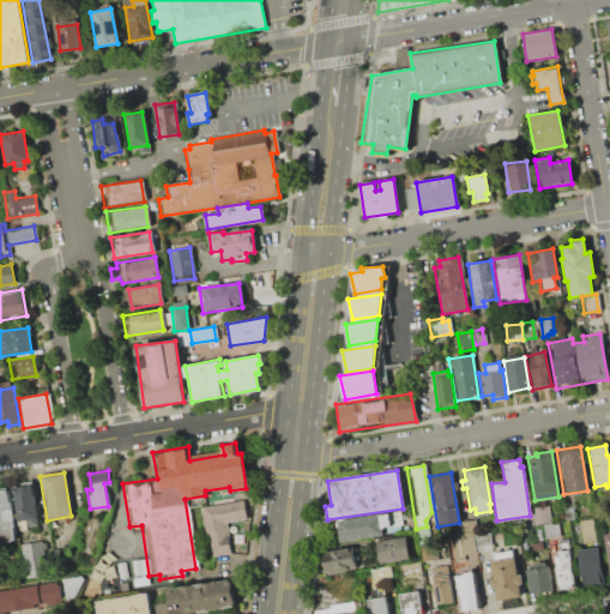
[(29,481),(37,528),(20,530),(19,525),(17,525),(10,485),(29,481)]
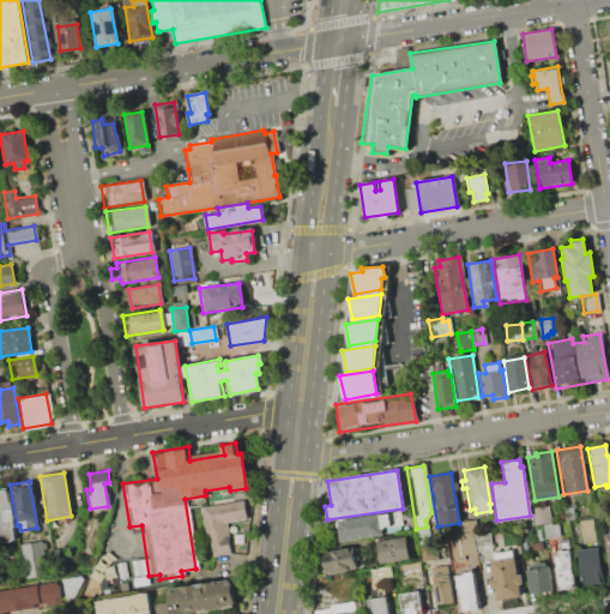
[(0,491),(6,489),(7,503),(10,503),(16,540),(0,542),(0,491)]
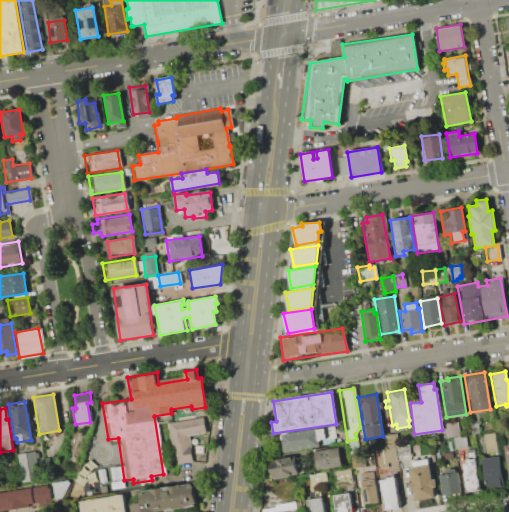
[(202,415),(205,432),(187,435),(191,460),(172,463),(165,422),(202,415)]
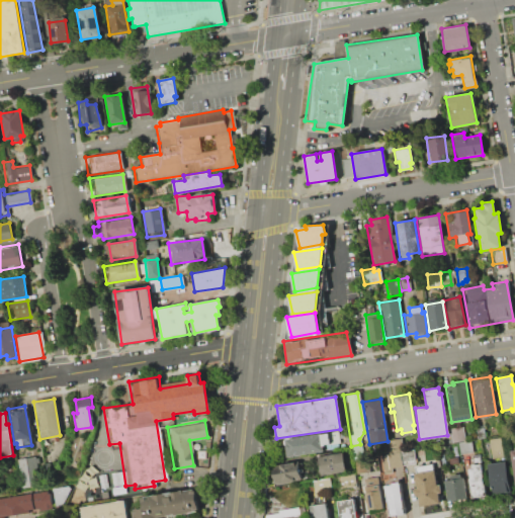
[(461,426),(463,440),(450,442),(448,428),(461,426)]
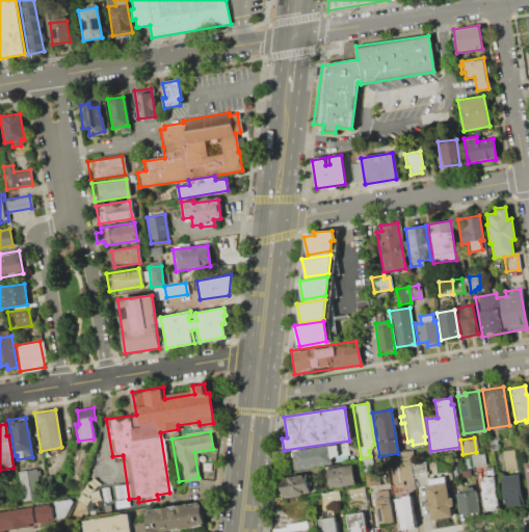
[(292,451),(336,445),(338,456),(329,457),(331,463),(295,469),(292,451)]
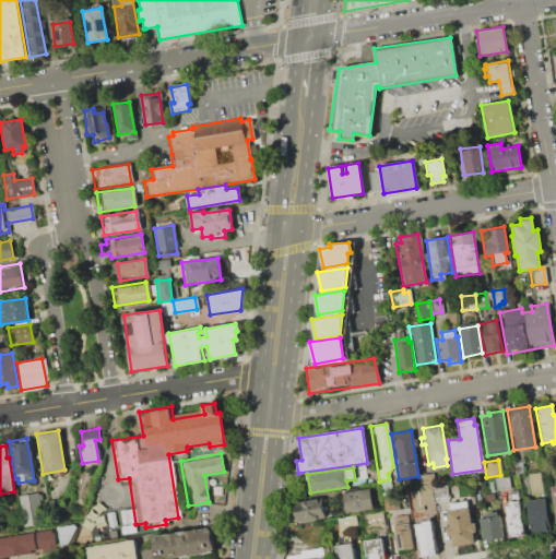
[(527,473),(539,472),(542,492),(530,495),(527,473)]
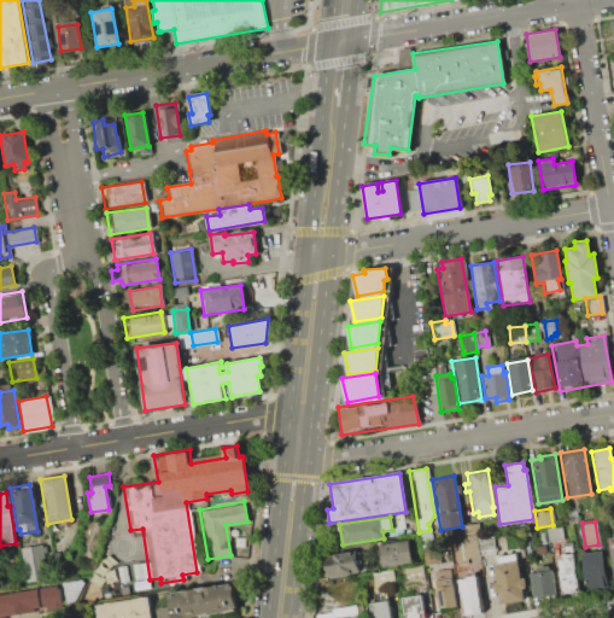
[(495,553),(478,554),(479,557),(465,559),(466,564),(456,565),(452,542),(461,541),(458,526),(477,524),(478,537),(492,536),(495,553)]
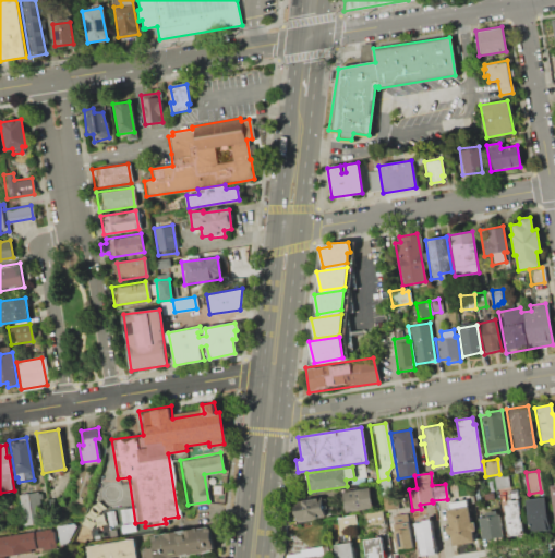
[(493,476),(505,474),(507,486),(495,488),(493,476)]
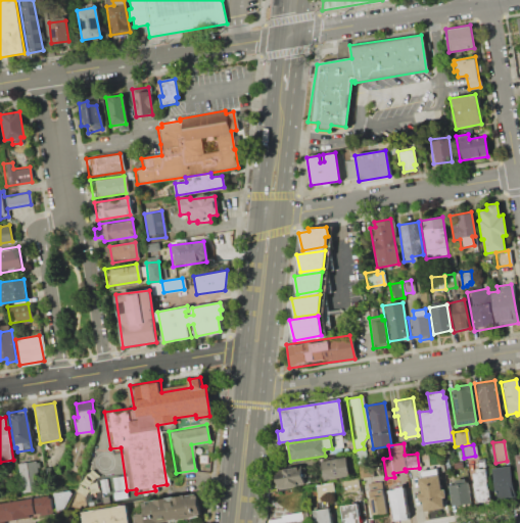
[(321,461),(345,457),(348,476),(324,480),(321,461)]
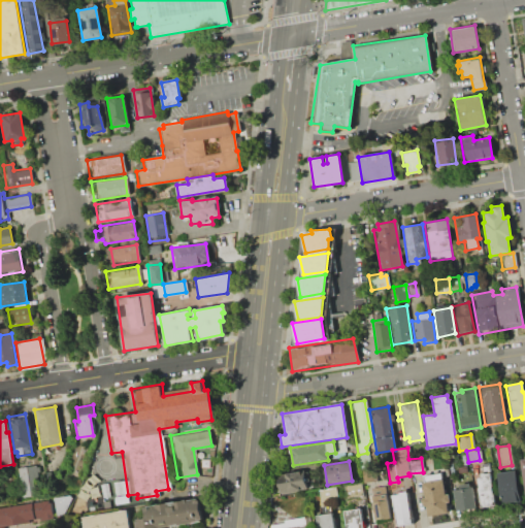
[(17,467),(35,464),(36,467),(37,467),(38,472),(36,472),(40,494),(21,497),(17,467)]
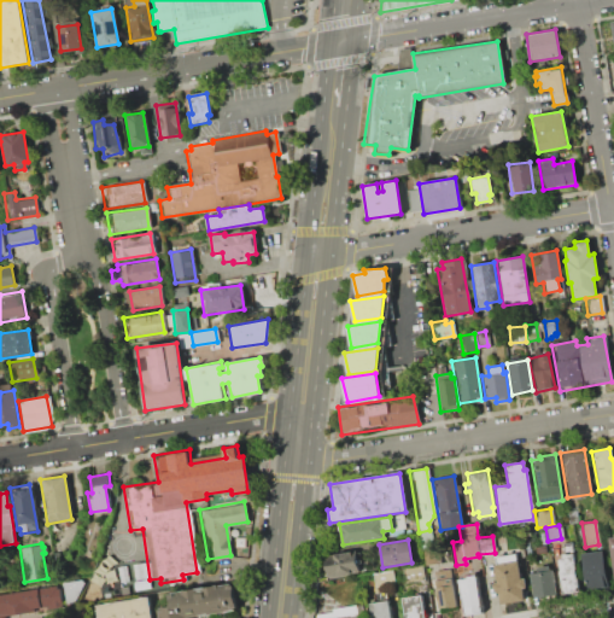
[(580,553),(601,549),(607,586),(586,589),(580,553)]
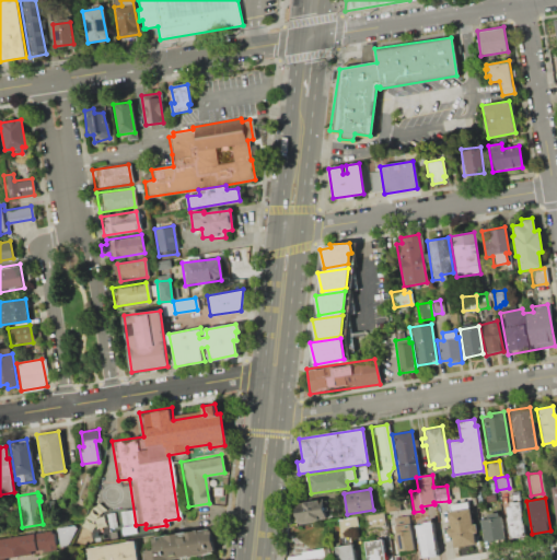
[(292,504),(321,500),(324,518),(296,523),(292,504)]
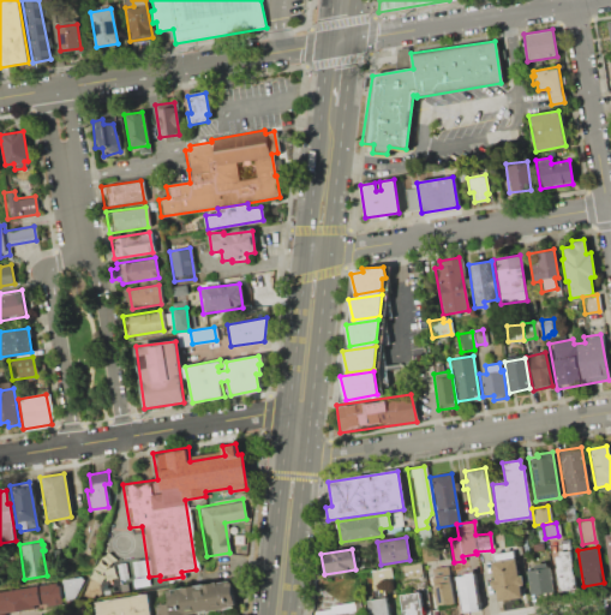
[(569,550),(573,566),(571,566),(573,574),(574,574),(576,587),(558,591),(555,568),(556,568),(553,556),(559,556),(558,551),(569,550)]
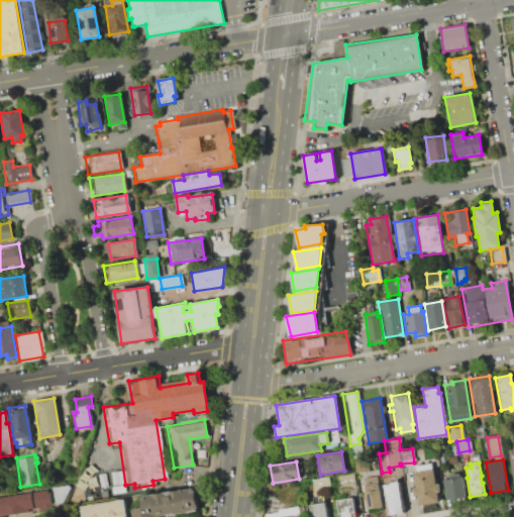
[(412,473),(433,470),(435,484),(438,483),(439,491),(436,492),(437,502),(417,505),(415,495),(413,495),(412,487),(414,486),(412,473)]
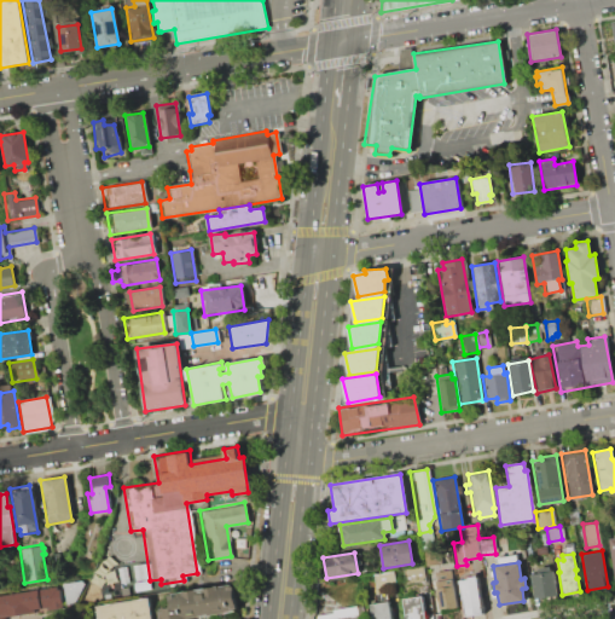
[(402,570),(422,566),(424,580),(405,583),(402,570)]
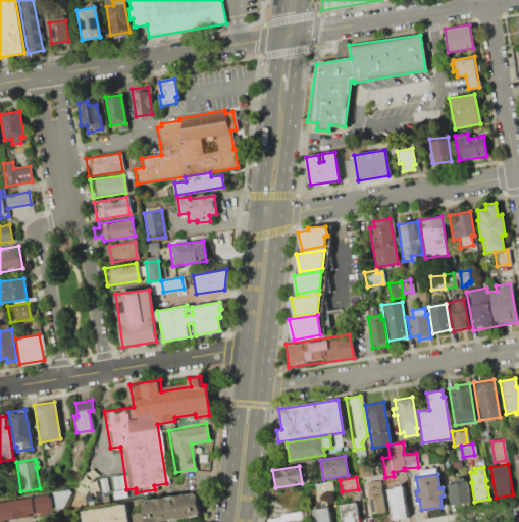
[(379,480),(384,511),(383,512),(383,514),(378,515),(377,512),(368,514),(363,482),(379,480)]
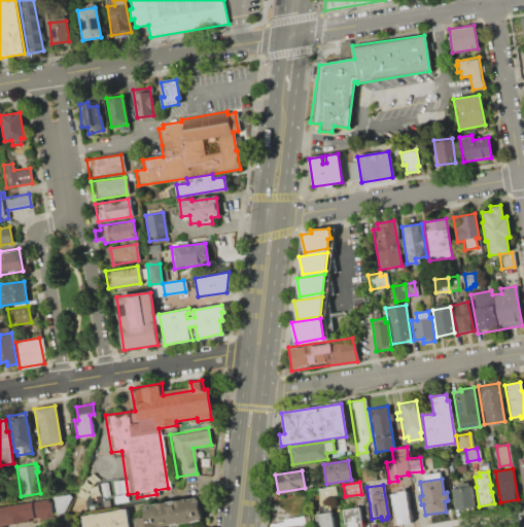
[(317,489),(334,486),(336,498),(318,500),(317,489)]
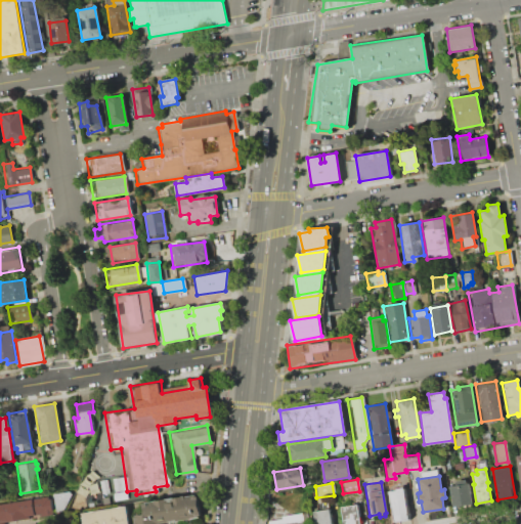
[(448,486),(468,483),(472,504),(452,507),(448,486)]
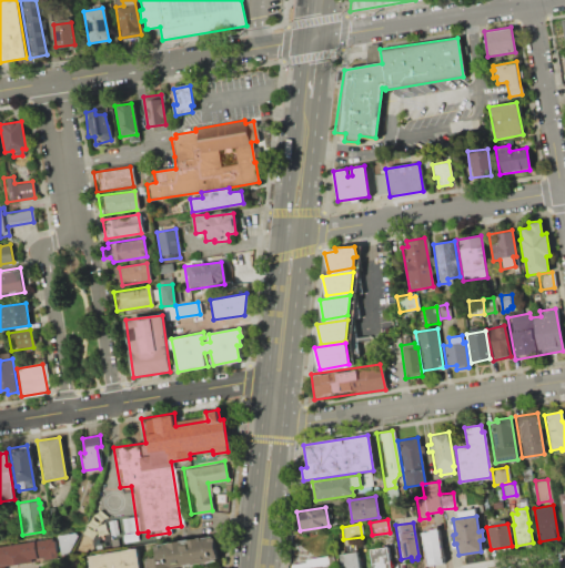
[(436,528),(443,563),(427,565),(421,533),(430,531),(429,529),(436,528)]
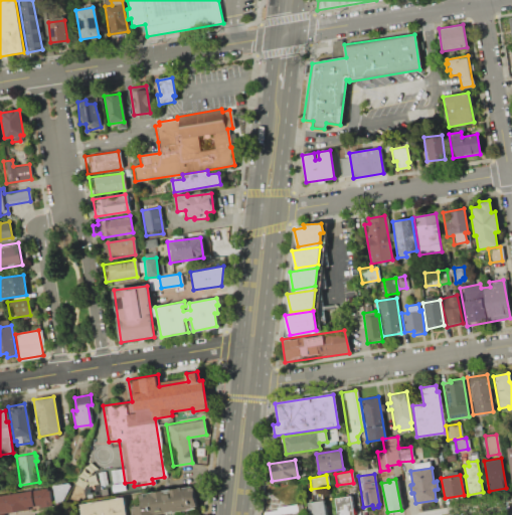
[(53,503),(50,486),(79,481),(82,499),(53,503)]
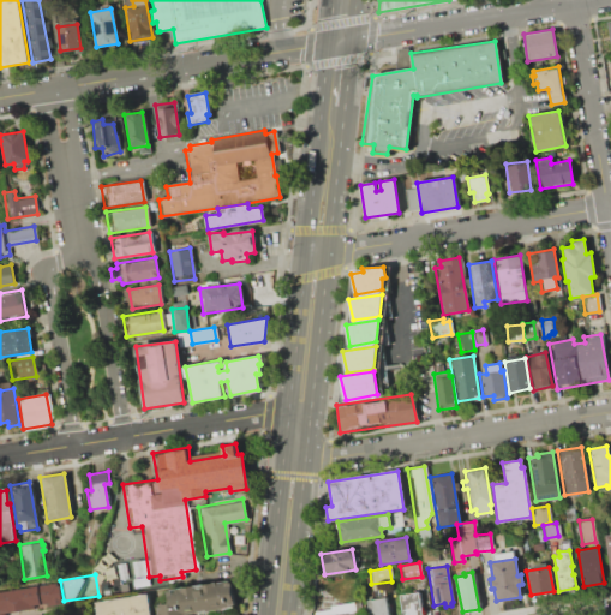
[(157,614),(156,604),(168,603),(166,590),(229,579),(234,605),(184,614),(157,614)]
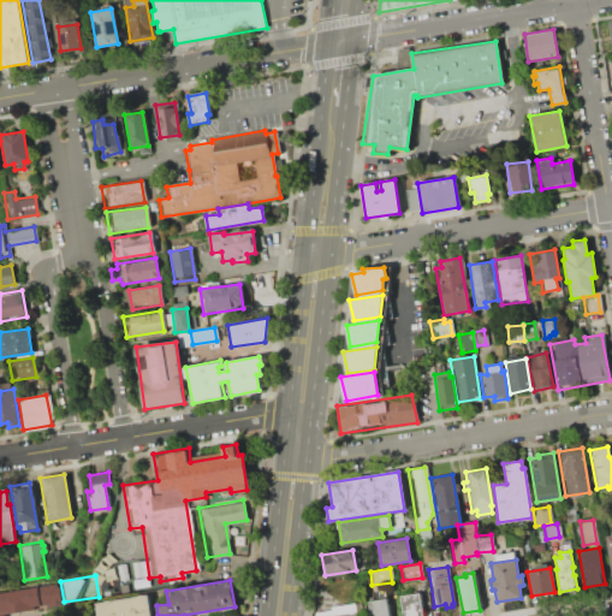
[(0,591),(53,582),(54,590),(58,588),(61,604),(46,608),(46,604),(33,606),(34,609),(0,615),(0,591)]
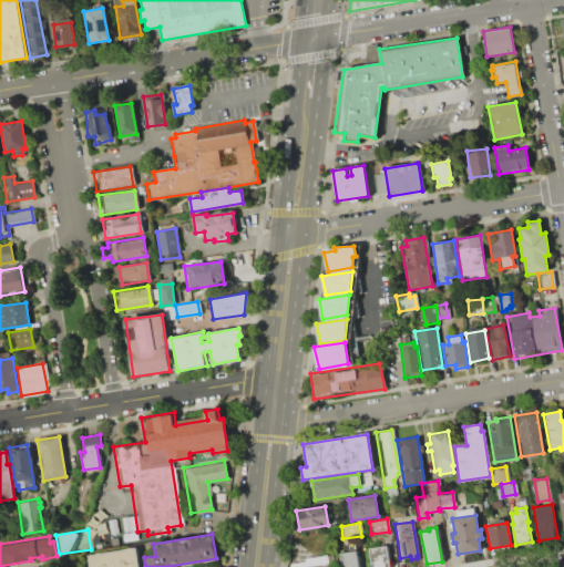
[(371,566),(369,548),(386,545),(388,566),(371,566)]
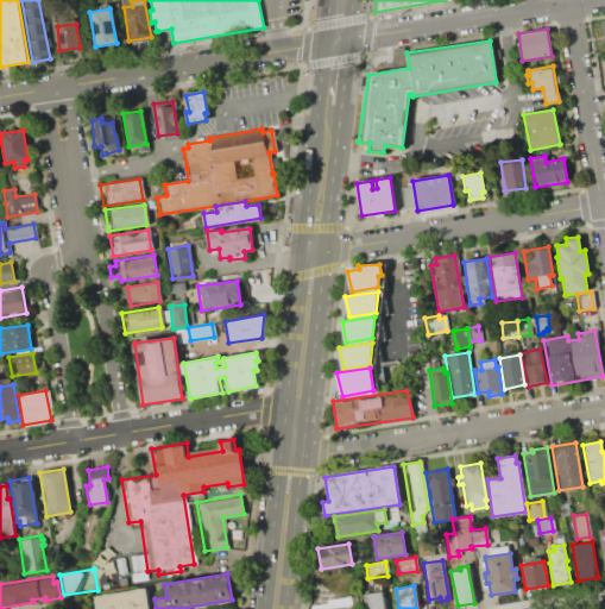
[(96,608),(95,596),(145,589),(147,608),(96,608)]
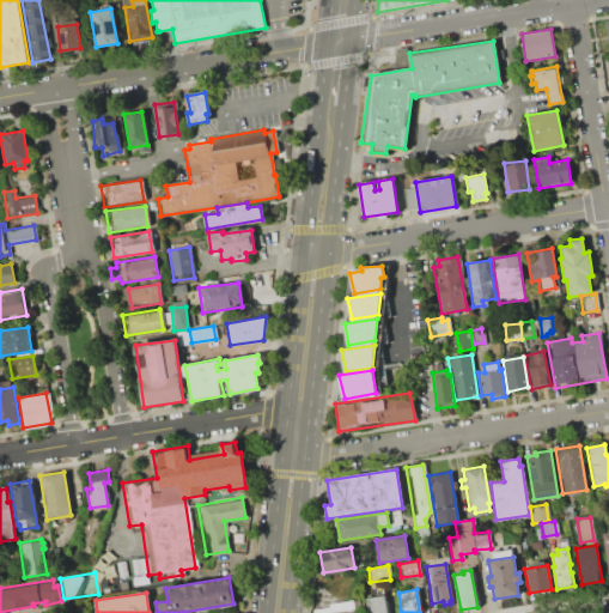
[(367,612),(366,599),(384,595),(387,612),(367,612)]
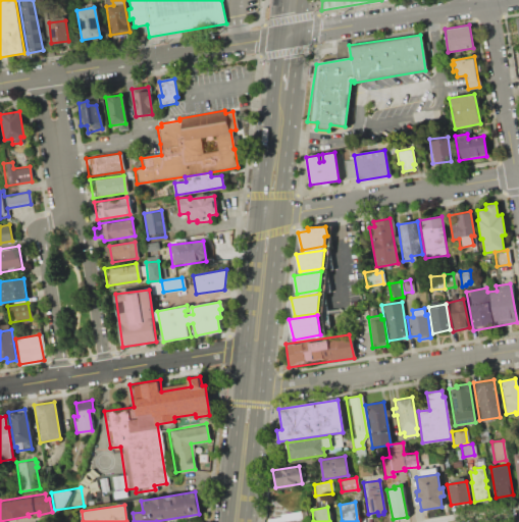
[(263,521),(264,520),(277,518),(276,515),(304,512),(305,521),(263,521)]
